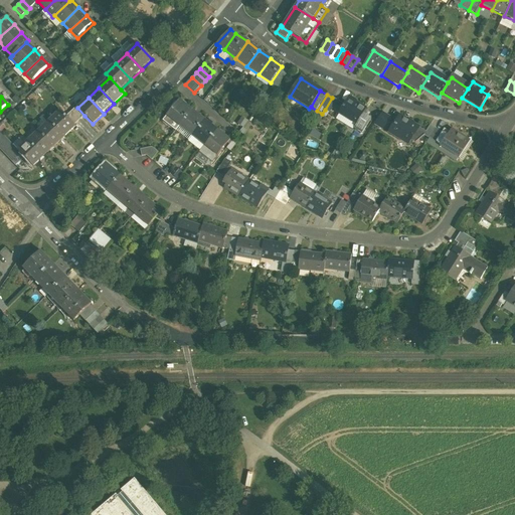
[(332,98),(325,110),(330,114),(338,102),(332,98)]
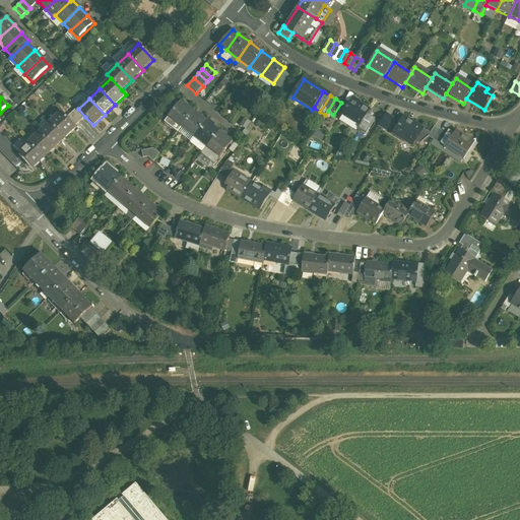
[(362,106),(352,101),(352,100),(342,116),(360,127),(367,116),(370,111),(363,106),(362,106)]
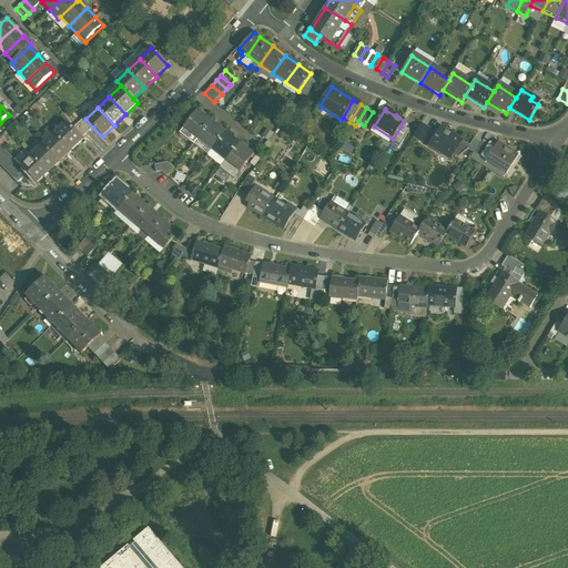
[(212,121),(198,110),(180,133),(193,144),(198,139),(212,121)]
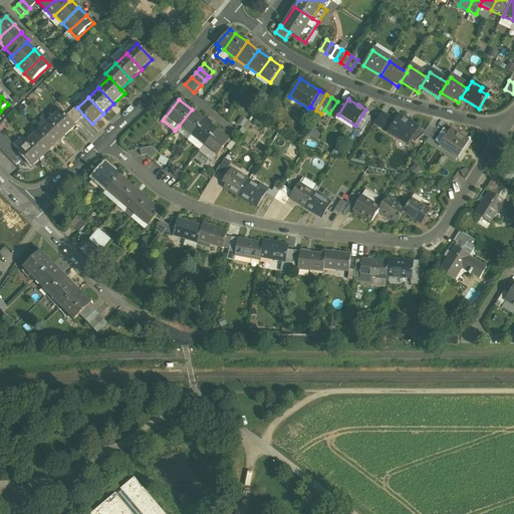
[(84,115),(77,107),(76,106),(71,111),(79,120),(84,115)]
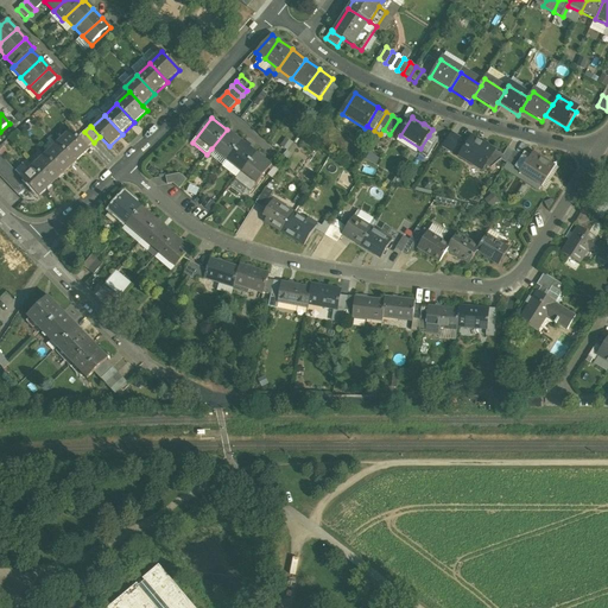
[(241,141),(227,130),(211,149),(227,160),(241,141)]
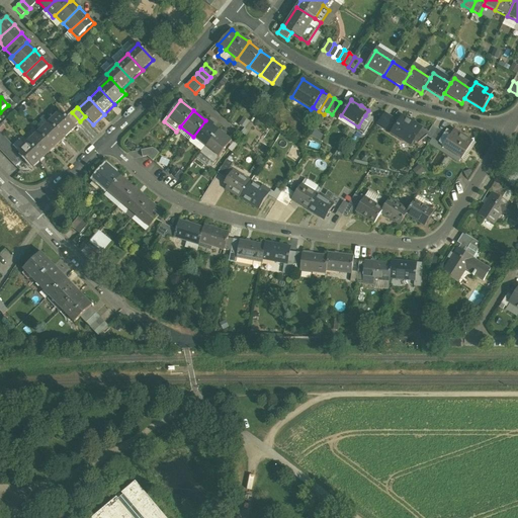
[(67,117),(61,111),(50,121),(65,138),(76,127),(75,126),(67,117)]
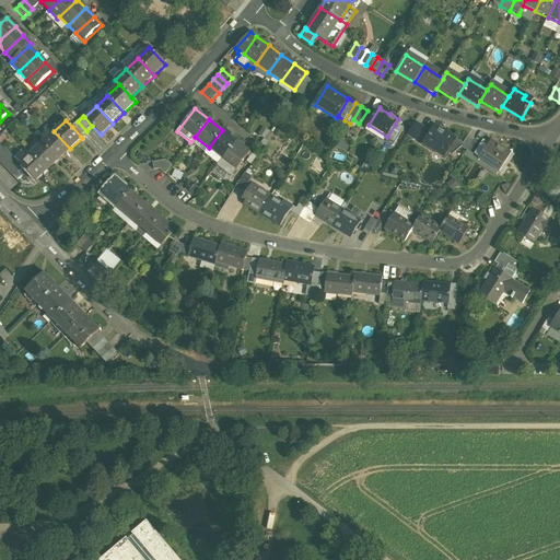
[(86,131),(78,121),(72,127),(81,137),(86,131)]
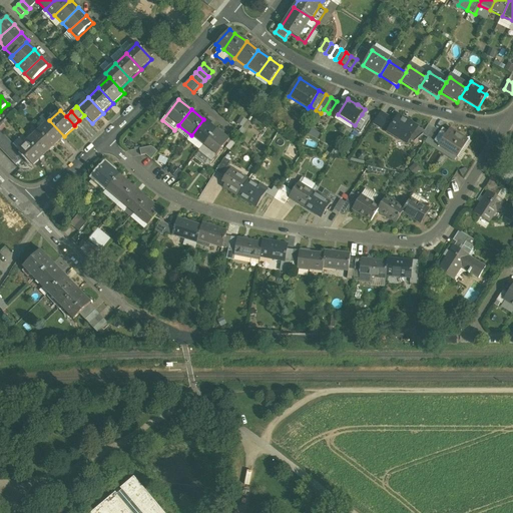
[(373,125),(383,131),(391,119),(381,113),(373,125)]
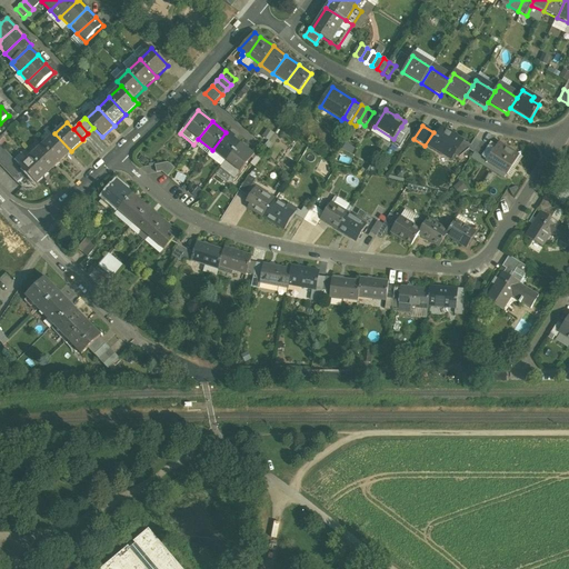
[(401,127),(393,139),(391,142),(400,149),(410,132),(401,127)]
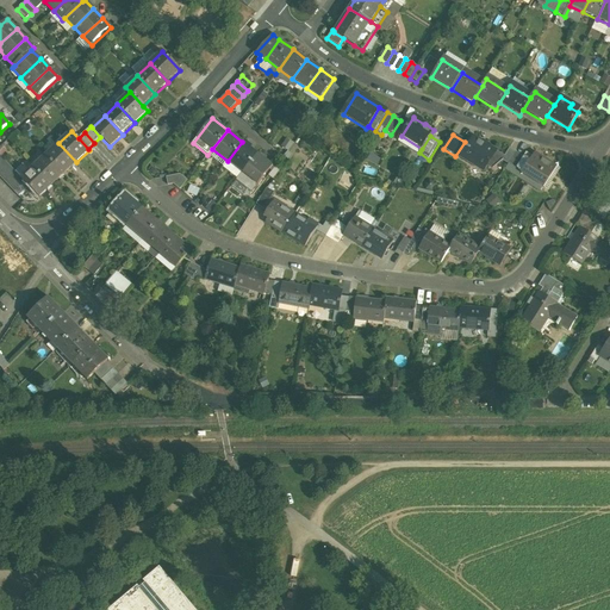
[(496,151),(474,137),(461,159),(483,173),(495,155),(496,151)]
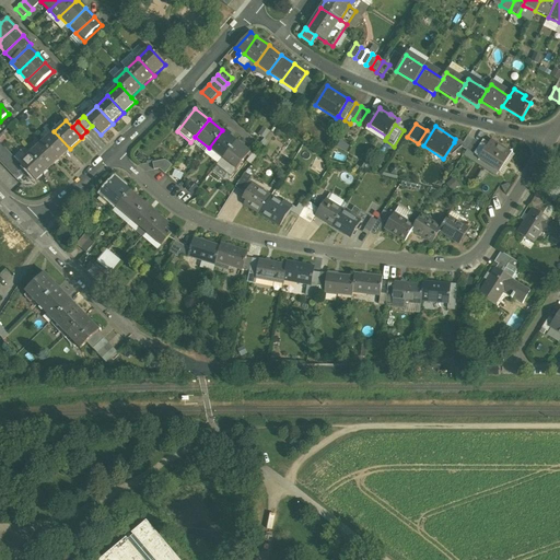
[(222,130),(209,148),(222,159),(236,141),(222,130)]
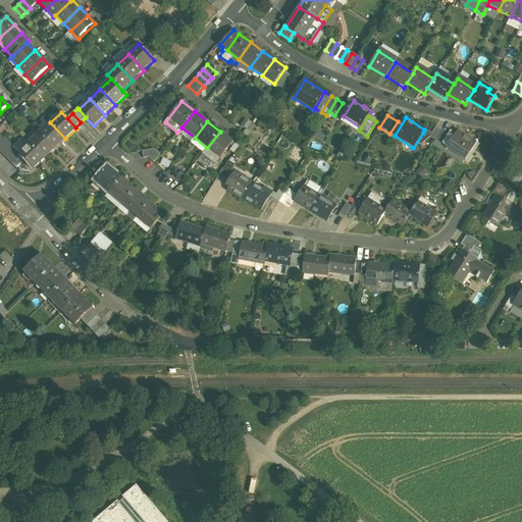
[(65,139),(50,122),(40,133),(55,149),(65,139)]
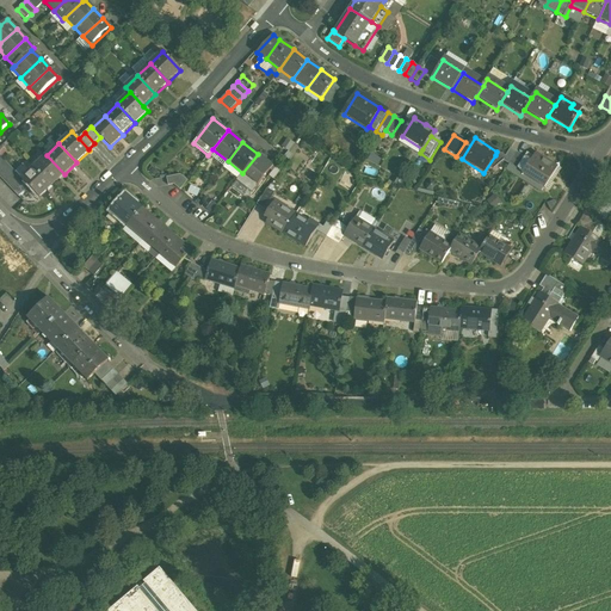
[(504,160),(503,161),(508,165),(516,153),(510,149),(505,156),(504,160)]
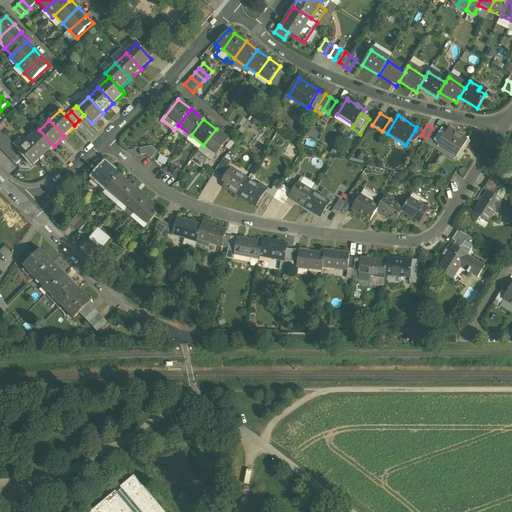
[(440,132),(432,128),(426,138),(434,142),(440,132)]
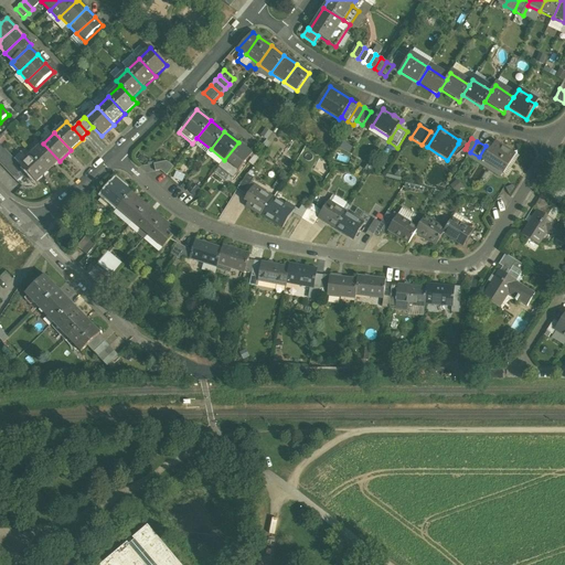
[(238,142),(224,160),(238,171),(253,153),(238,142)]
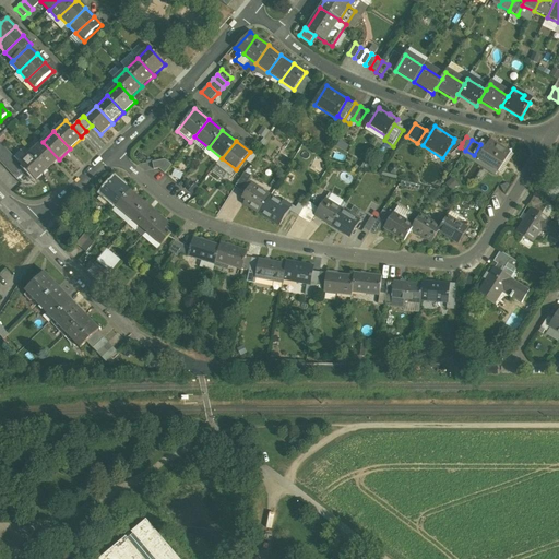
[(479,157),(488,144),(483,141),(474,155),(478,159),(479,157)]
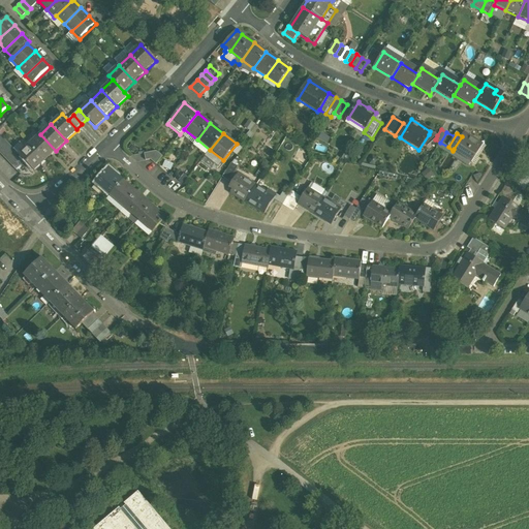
[(483,146),(464,133),(462,136),(454,149),(465,156),(463,158),(471,163),(483,146)]
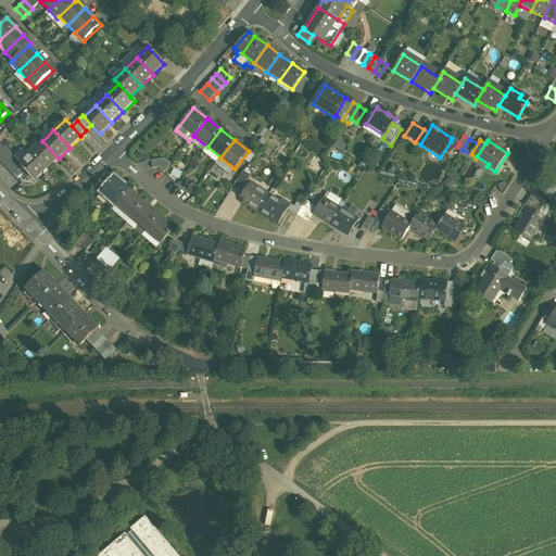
[(42,141),(30,152),(47,169),(59,159),(42,141)]
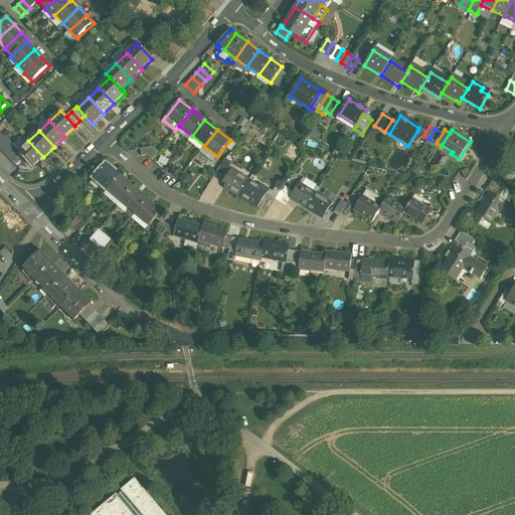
[(4,137),(0,141),(0,149),(8,141),(4,137)]
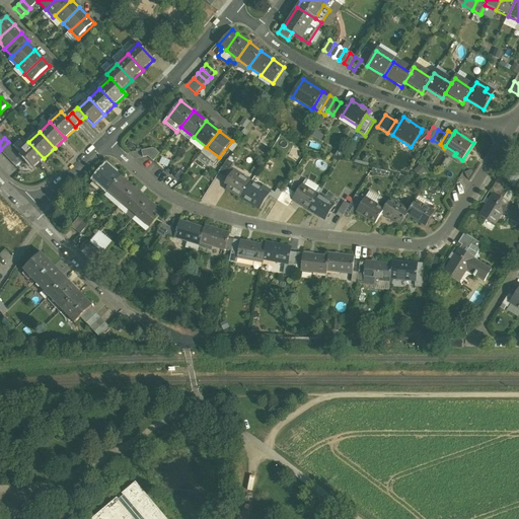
[(8,142),(0,150),(0,151),(4,155),(12,146),(8,142)]
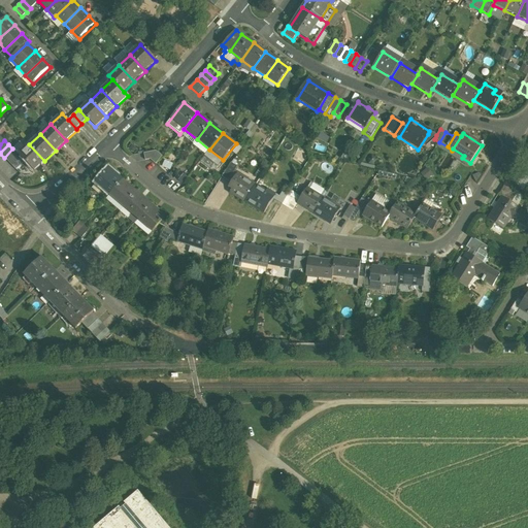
[(44,161),(29,144),(19,155),(22,158),(26,162),(34,171),(44,161)]
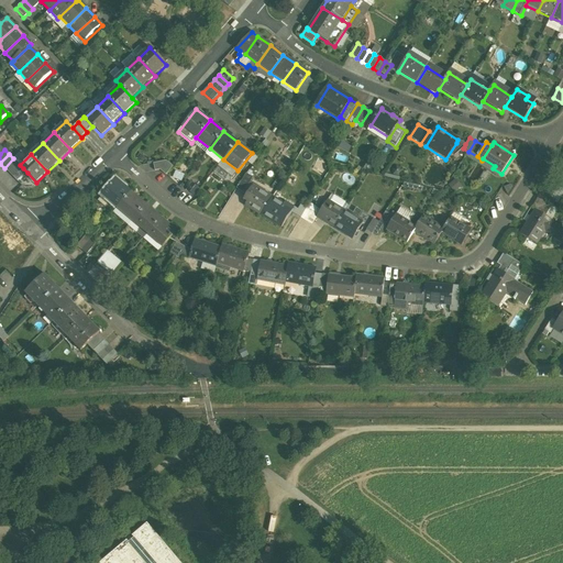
[(254,156),(249,163),(252,166),(258,158),(254,156)]
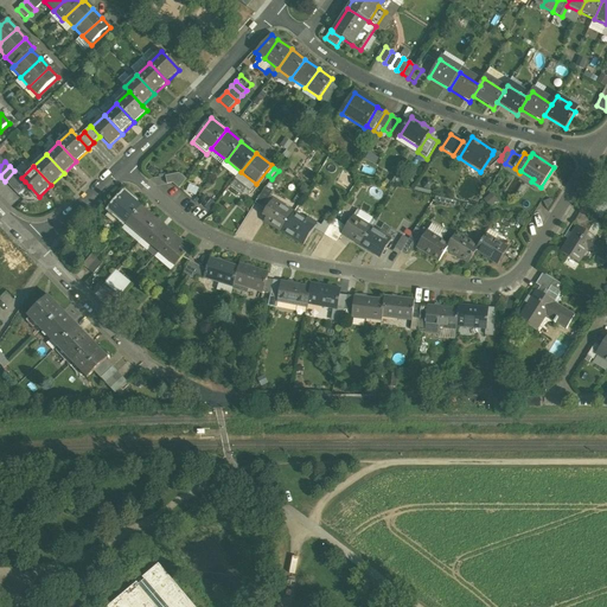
[(14,171),(5,181),(10,186),(19,177),(14,171)]
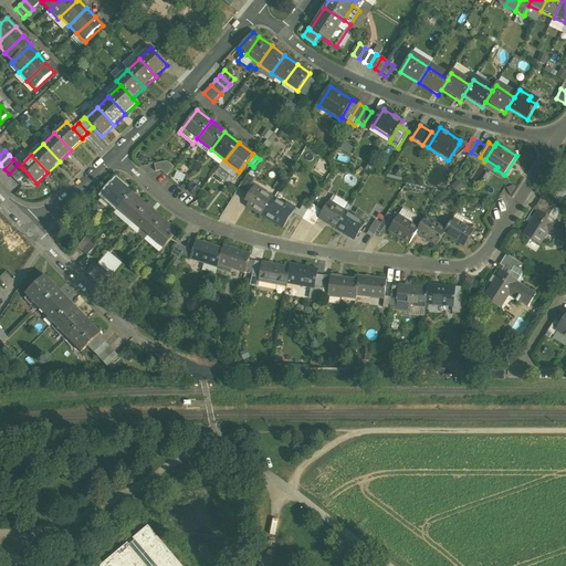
[(224,160),(220,167),(234,178),(239,171),(224,160)]
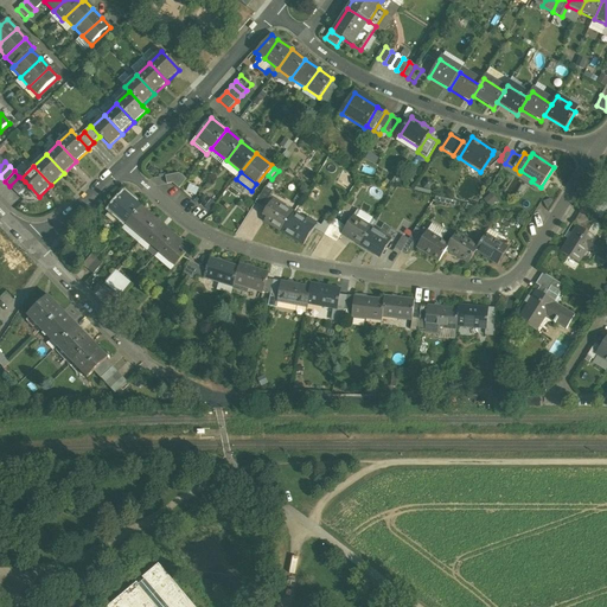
[(186,180),(179,174),(165,177),(167,185),(172,184),(179,190),(186,180)]
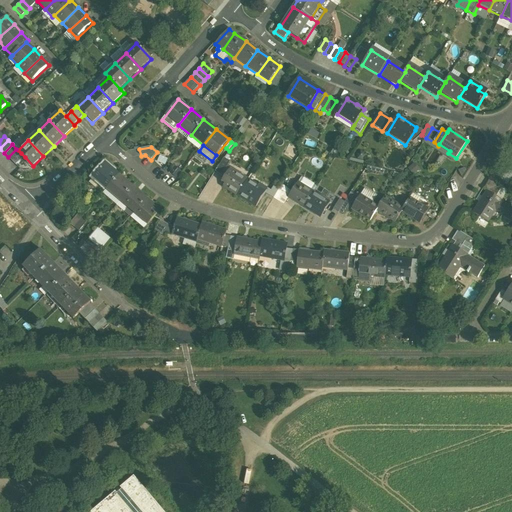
[(16,149),(8,157),(12,161),(21,153),(18,150),(16,149)]
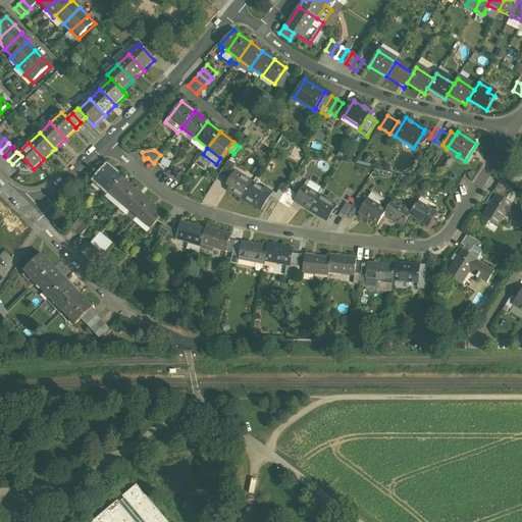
[(21,156),(12,164),(16,168),(25,160),(21,156)]
